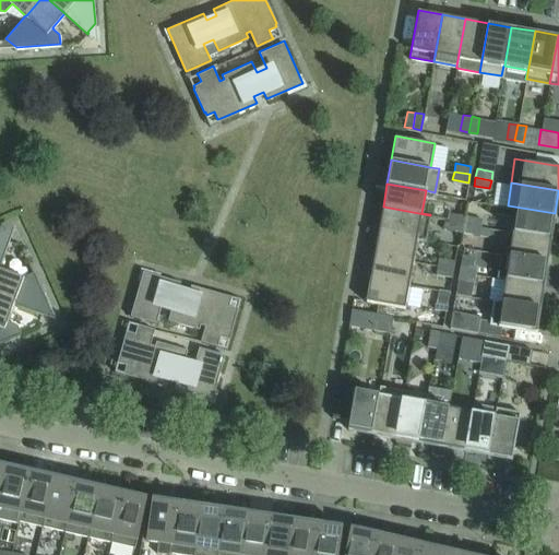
[(551,237),(555,214),(555,213),(508,205),(508,207),(516,208),(512,231),(551,237)]
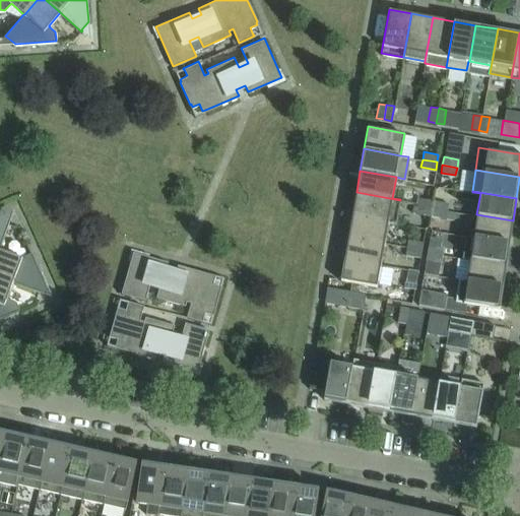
[(396,221),(400,200),(356,192),(352,213),(396,221)]
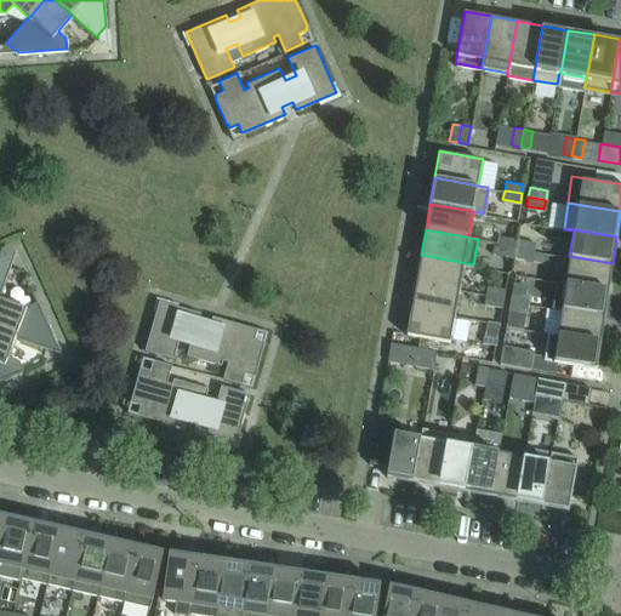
[(516,246),(518,238),(500,234),(499,244),(516,246)]
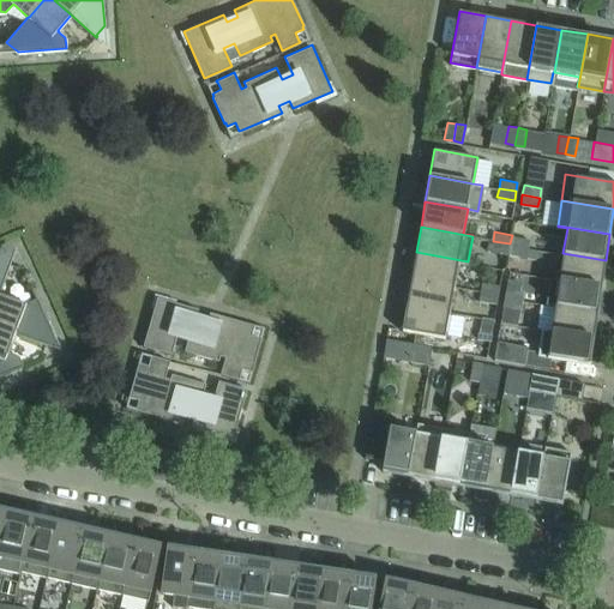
[(529,237),(512,235),(510,243),(528,247),(529,237)]
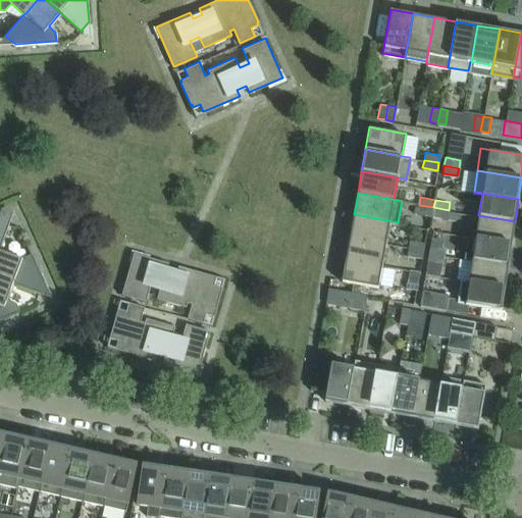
[(418,212),(432,215),(433,207),(419,205),(418,212)]
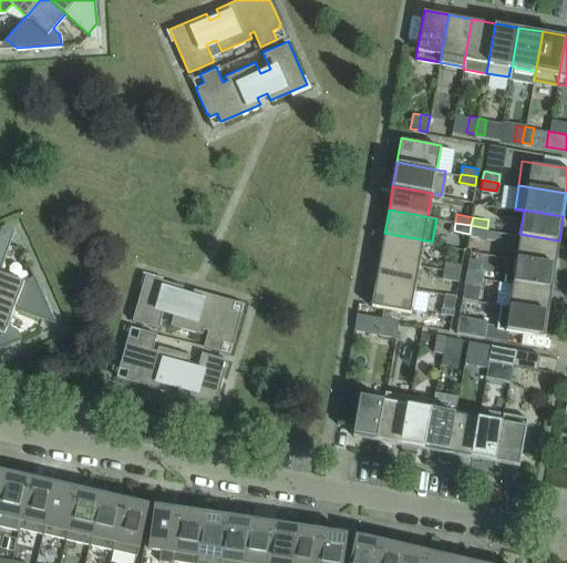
[(471,225),(470,234),(485,237),(487,228),(471,225)]
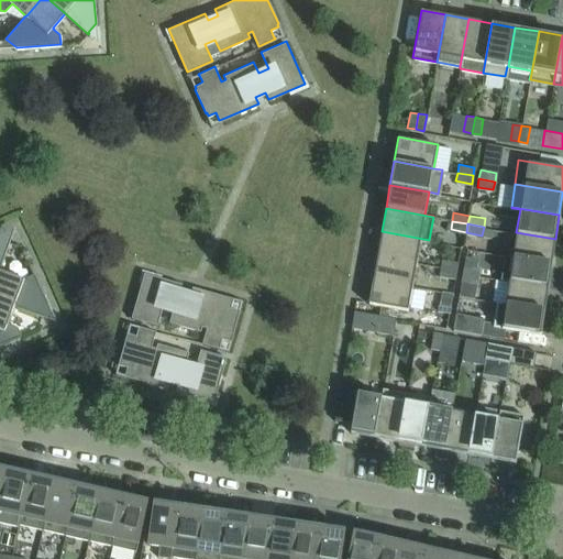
[(429,241),(429,240),(382,231),(377,254),(416,262),(420,239),(429,241)]
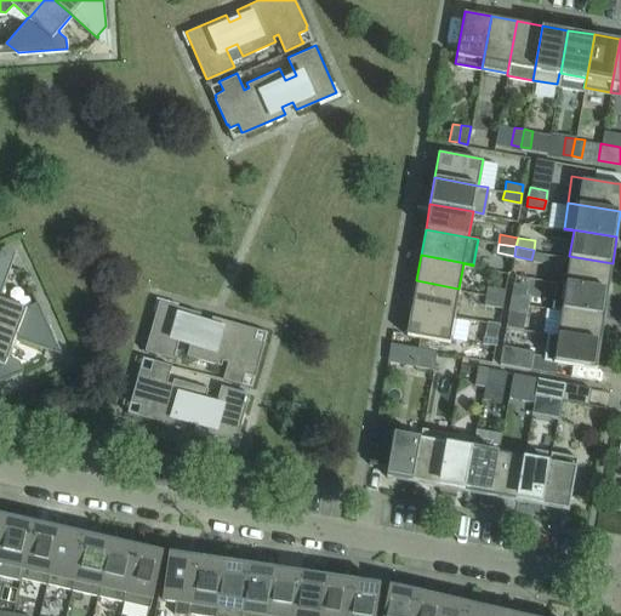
[(609,289),(613,263),(569,256),(565,281),(556,279),(556,280),(609,289)]
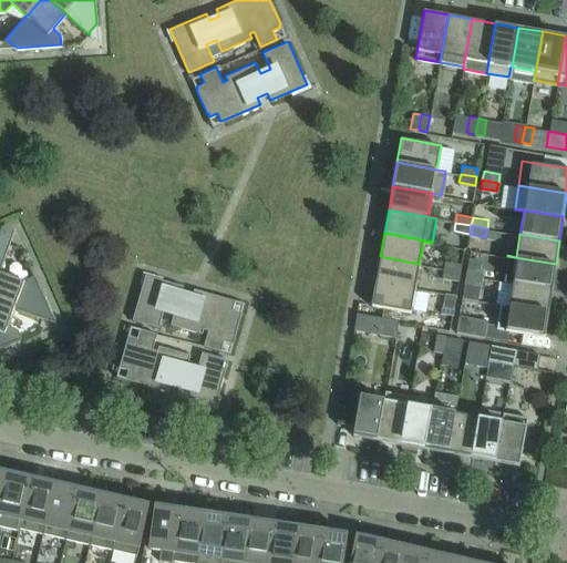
[(0,266),(10,242),(9,241),(8,242),(0,238),(0,266)]
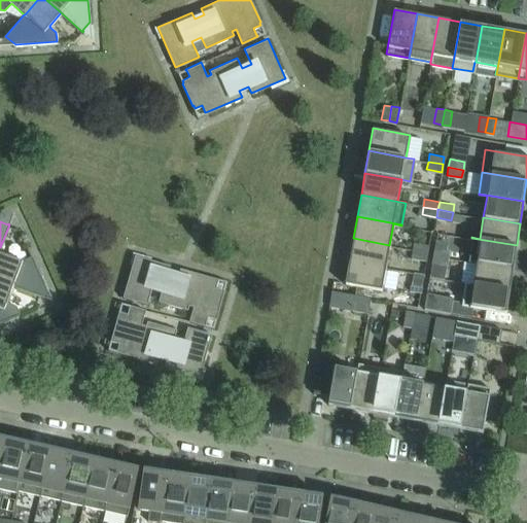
[(386,267),(389,245),(353,238),(349,260),(386,267)]
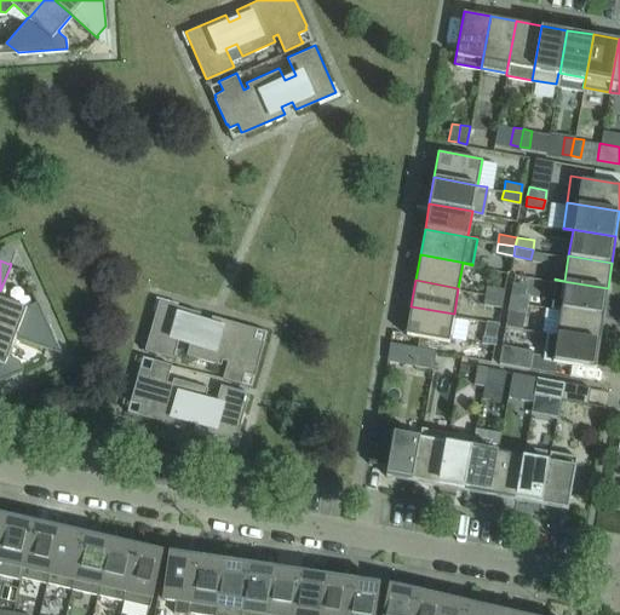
[(603,314),(607,289),(608,288),(555,280),(551,305),(603,314)]
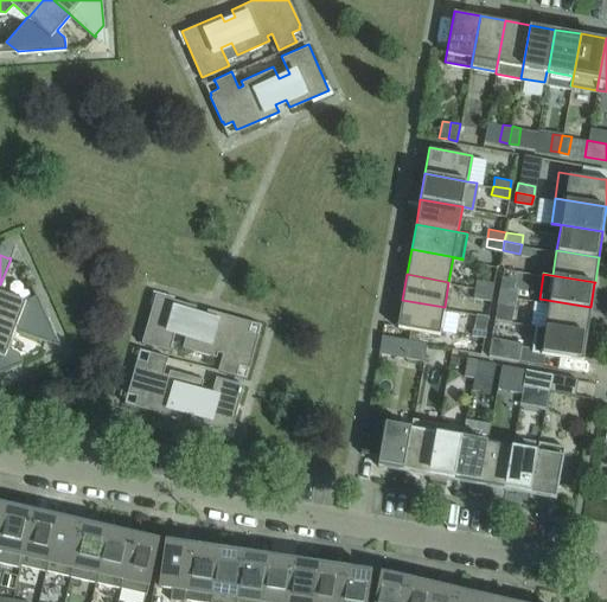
[(477,277),(474,287),(492,290),(493,281),(477,277)]
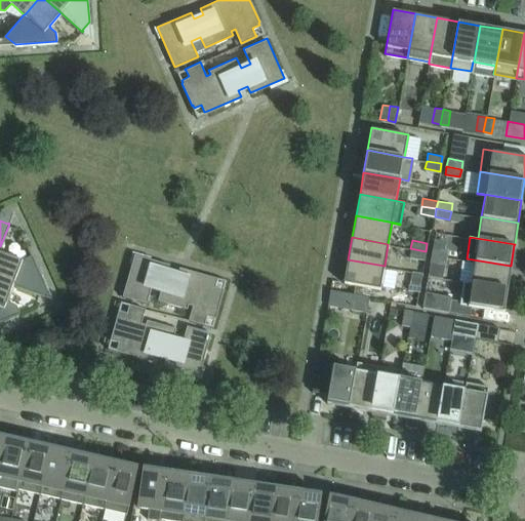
[(431,253),(446,256),(447,248),(433,246),(431,253)]
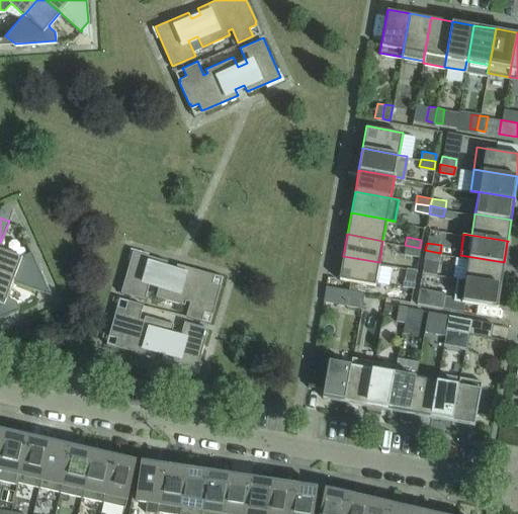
[(404,252),(418,255),(420,248),(405,245),(404,252)]
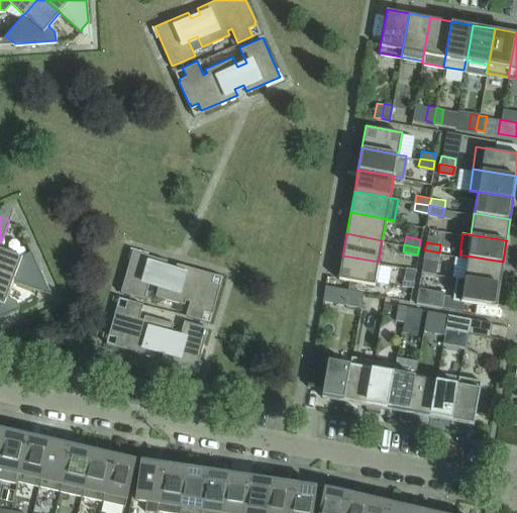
[(20,254),(0,246),(0,274),(13,279),(12,280),(39,290),(39,289),(43,278),(31,250),(21,254),(20,254)]
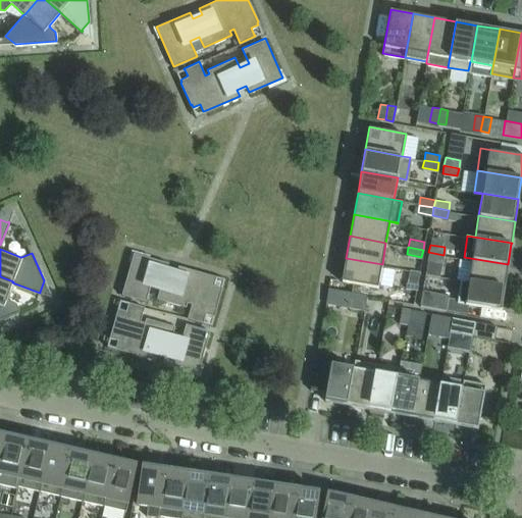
[(221,289),(220,289),(221,286),(213,283),(216,276),(213,275),(213,274),(177,264),(176,271),(166,268),(168,262),(134,252),(121,293),(146,300),(150,285),(160,287),(157,298),(186,306),(187,302),(191,303),(188,317),(204,321),(204,320),(203,320),(205,313),(213,315),(214,312),(221,289)]
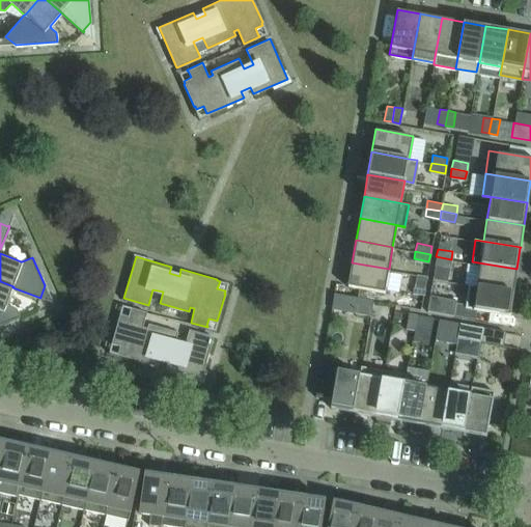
[(449,267),(451,259),(436,256),(435,265),(449,267)]
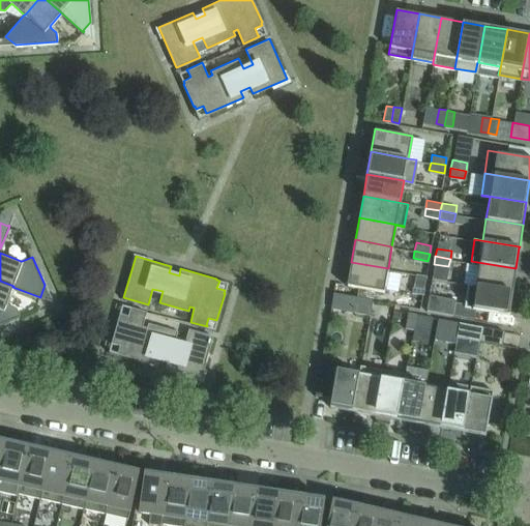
[(512,291),(516,269),(516,268),(471,261),(471,262),(479,263),(476,284),(468,283),(467,284),(512,291)]
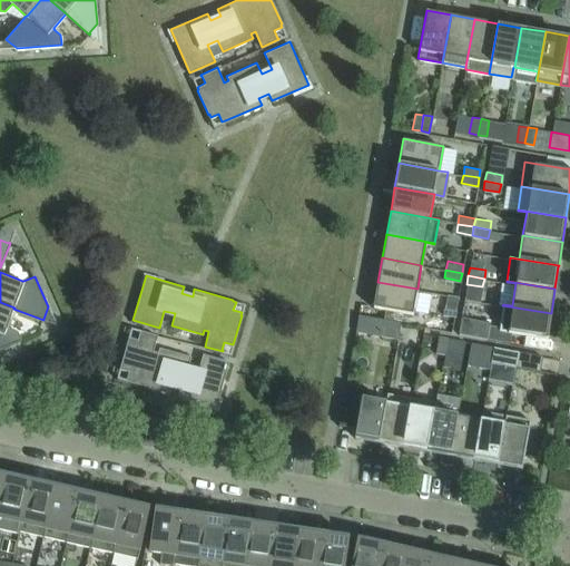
[(413,313),(418,289),(377,282),(373,306),(385,309),(402,311),(413,313)]
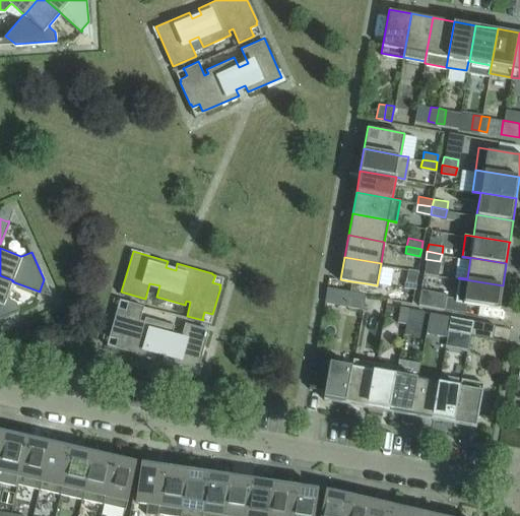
[(6,297),(12,281),(13,280),(0,275),(0,317),(19,309),(18,307),(17,307),(15,301),(7,298),(8,298),(6,297)]
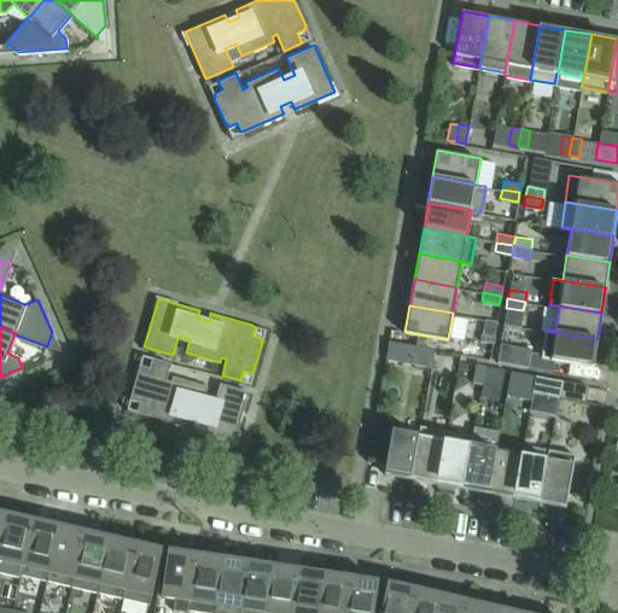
[(594,366),(598,339),(544,331),(541,357),(594,366)]
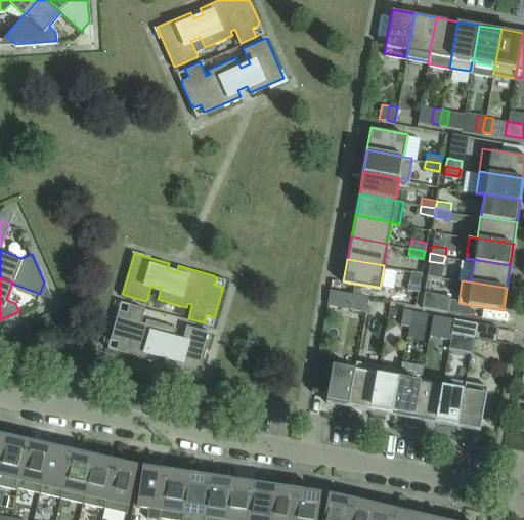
[(368,295),(369,286),(354,284),(353,293),(360,294),(368,295)]
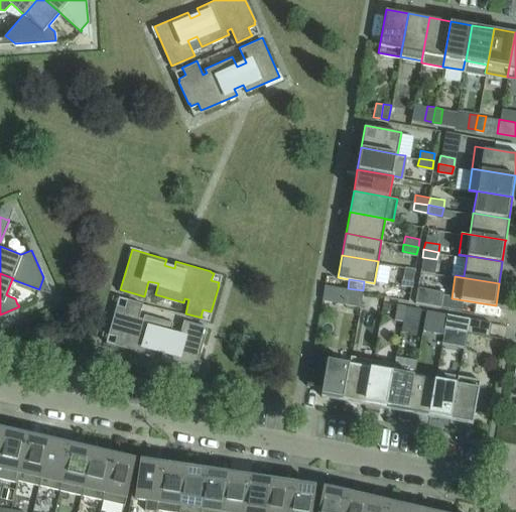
[(440,304),(443,289),(417,285),(414,300),(440,304)]
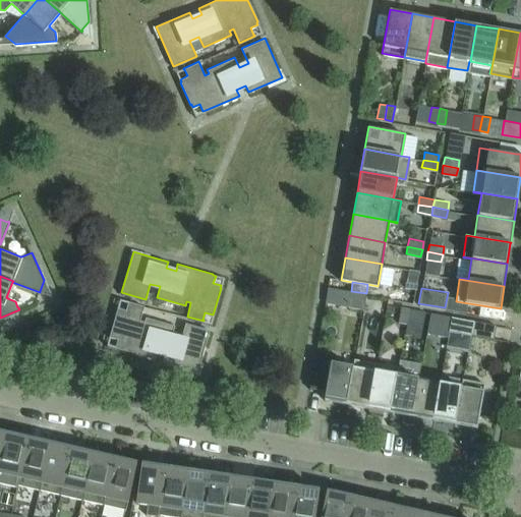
[(355,306),(358,292),(351,291),(348,305),(355,306)]
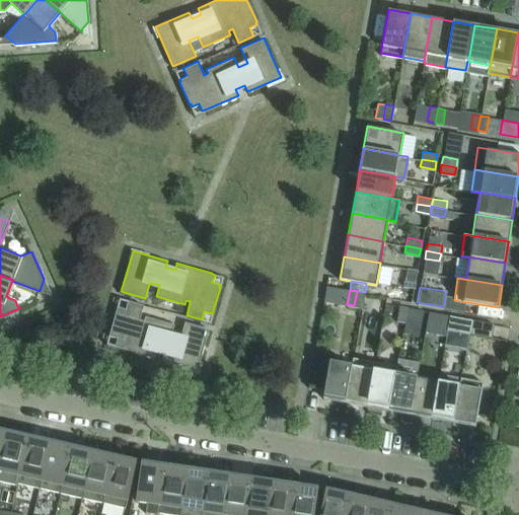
[(362,307),(365,292),(357,291),(354,305),(362,307)]
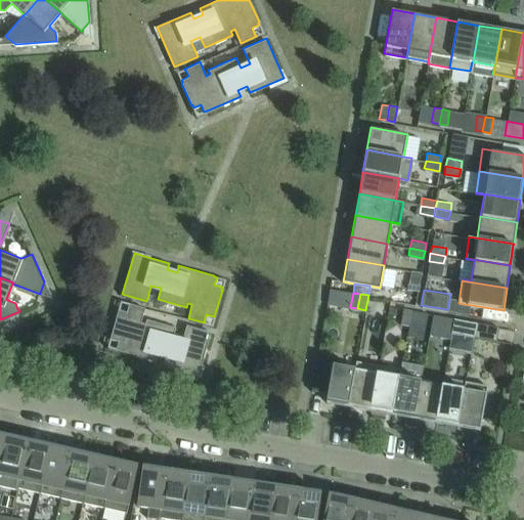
[(211,331),(186,323),(181,340),(172,337),(175,327),(146,318),(144,322),(140,321),(144,307),(128,302),(128,304),(129,304),(127,311),(119,308),(118,311),(111,335),(110,338),(118,340),(116,348),(119,349),(154,359),(156,352),(166,355),(164,362),(199,373),(211,331)]
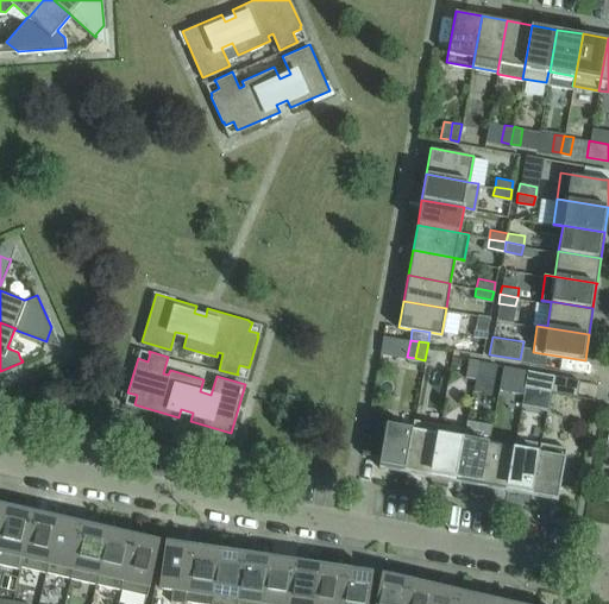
[(465,375),(473,377),(475,373),(477,359),(469,358),(465,375)]
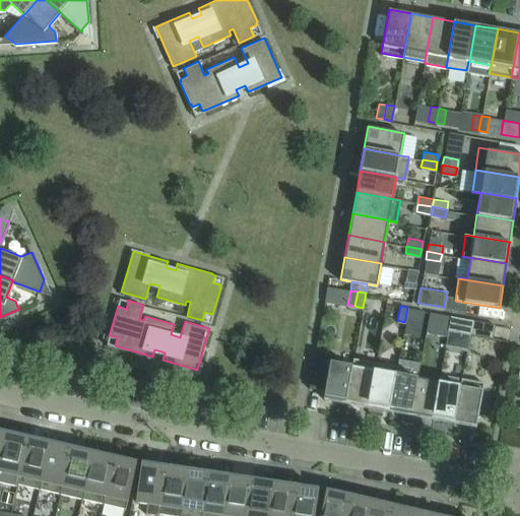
[(421,322),(424,310),(415,309),(407,307),(405,319),(421,322)]
